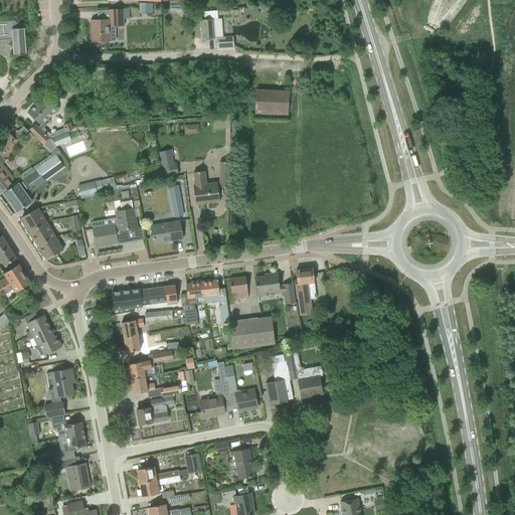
[(108,27),(124,26),(123,9),(110,10),(110,19),(91,20),(92,42),(108,42),(108,27)]
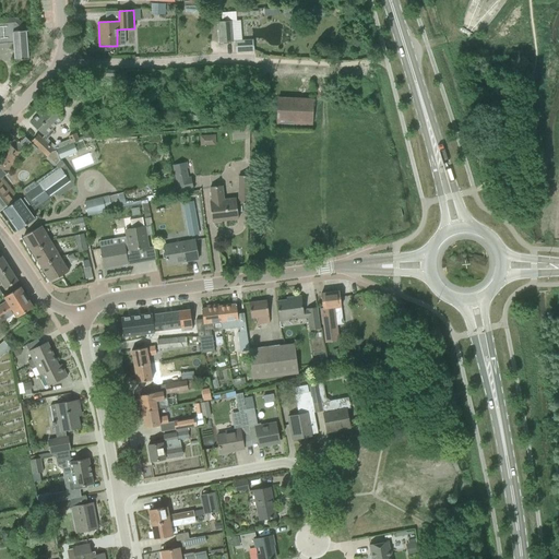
[(0,45),(13,45),(14,60),(28,59),(26,31),(25,31),(24,25),(16,19),(0,20),(0,45)]
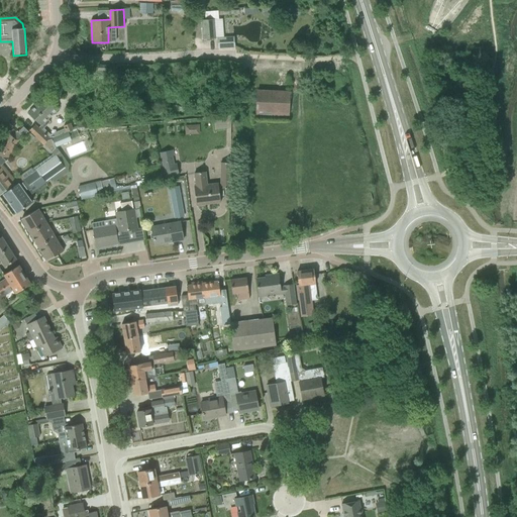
[(201,21),(202,39),(215,38),(214,20),(201,21)]
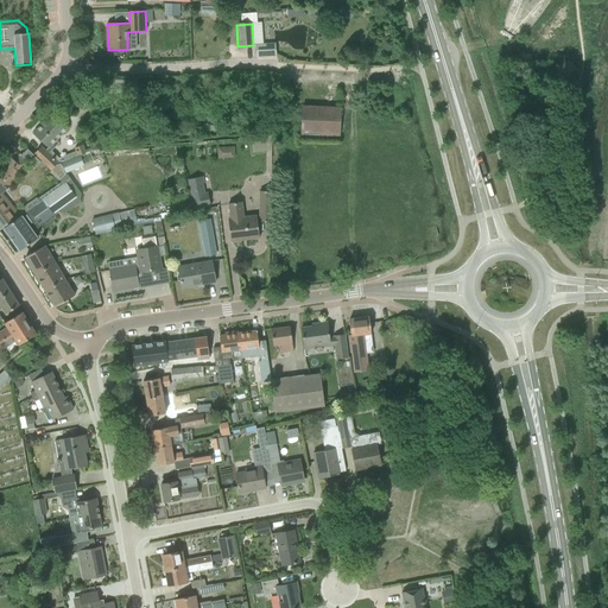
[(276,56),(274,49),(265,50),(265,45),(255,45),(257,57),(276,56)]
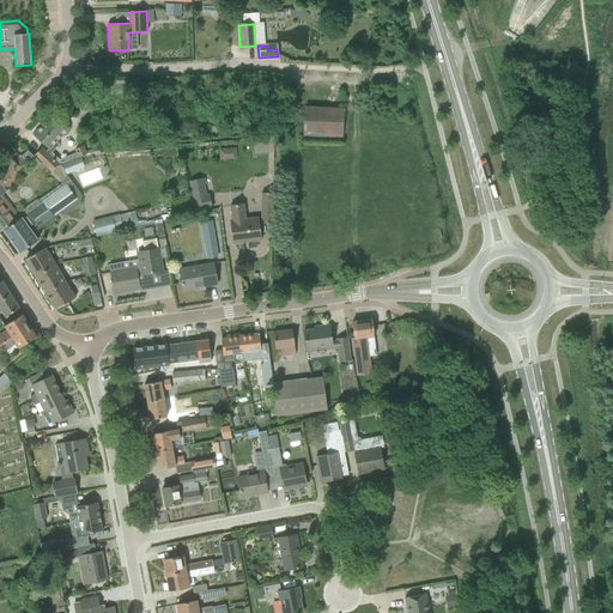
[(34,134),(49,150),(70,129),(54,114),(34,134)]
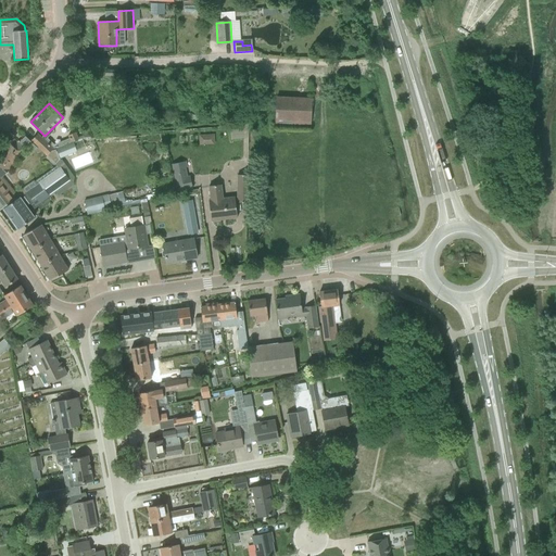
[(275,116),(275,125),(310,126),(311,117),(275,116)]
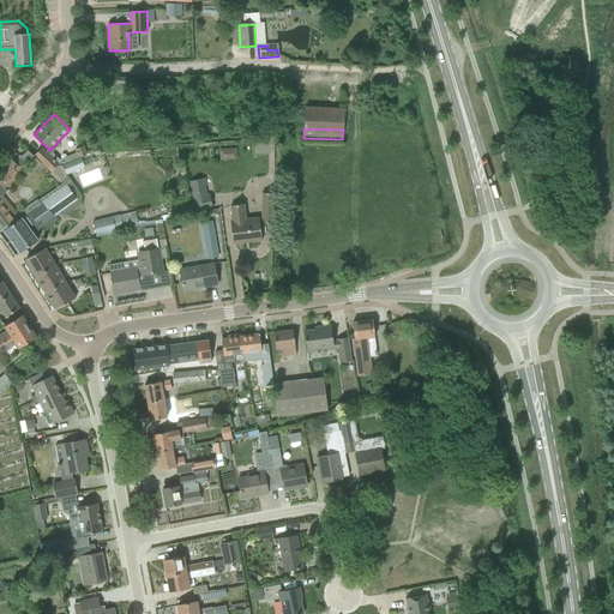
[(274,138),(253,139),(254,154),(274,152),(274,138)]
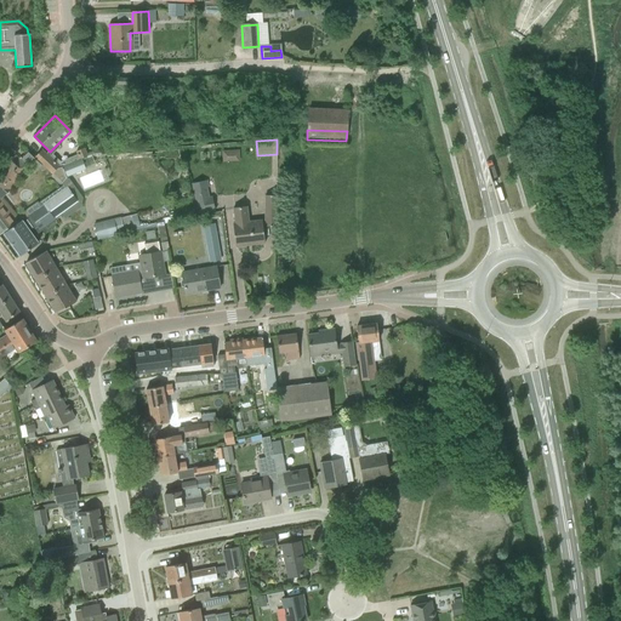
[(87,157),(84,149),(77,152),(79,160),(87,157)]
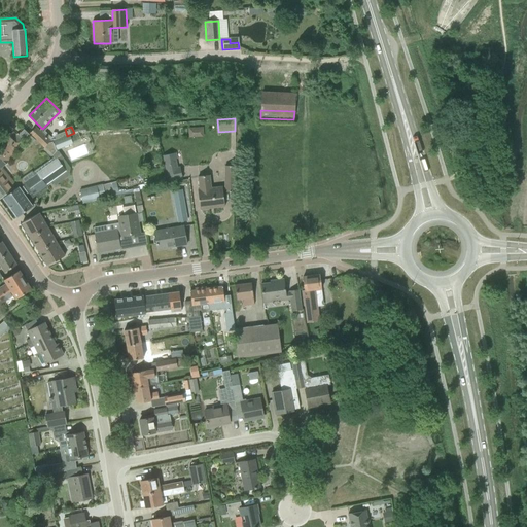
[(189,127),(189,137),(204,136),(203,127),(189,127)]
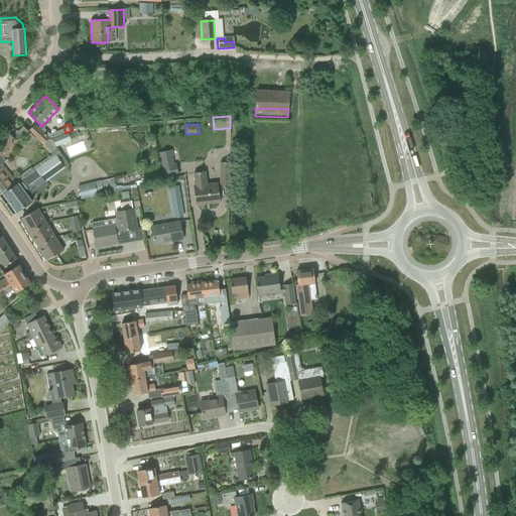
[(49,138),(35,125),(29,130),(43,145),(51,152),(55,148),(51,138),(49,138)]
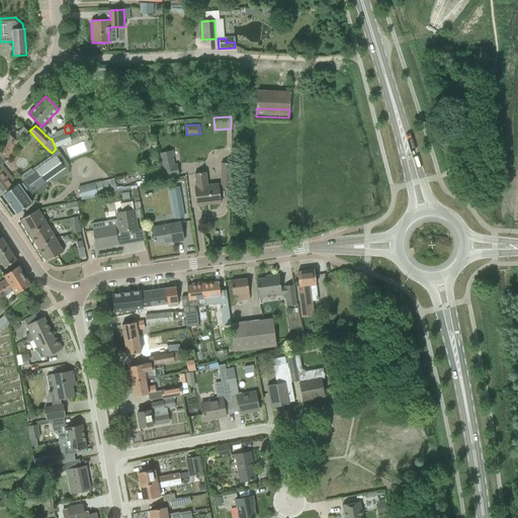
[(23,140),(12,131),(9,135),(6,132),(0,138),(0,195),(13,185),(0,169),(0,166),(7,159),(11,156),(23,140)]
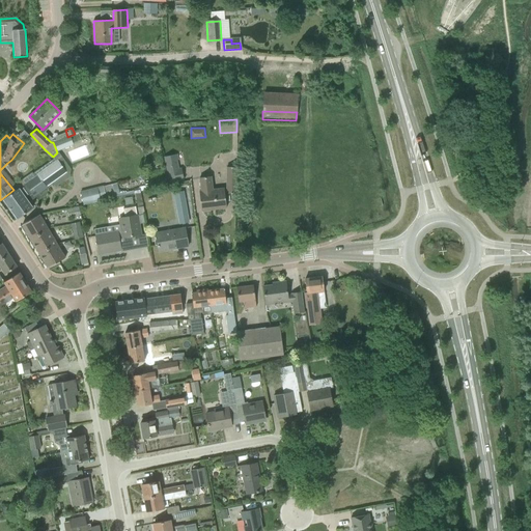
[(73,145),(70,137),(55,143),(57,151),(73,145)]
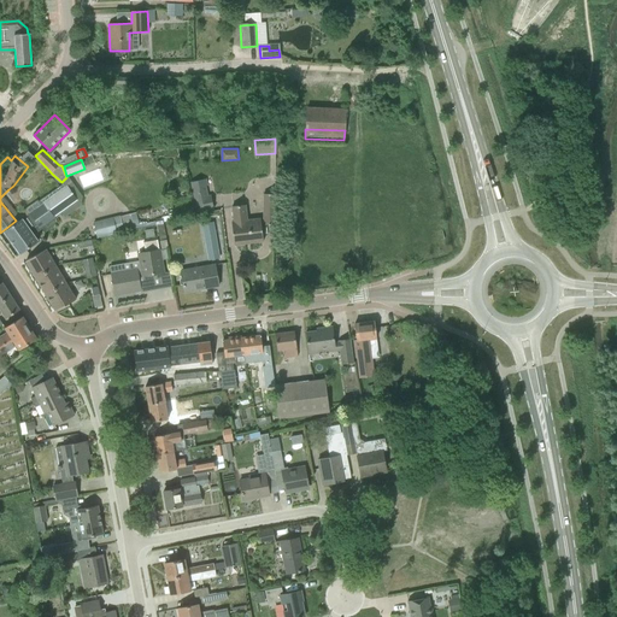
[(210,197),(207,198),(205,187),(206,187),(205,181),(191,183),(197,212),(212,210),(210,197)]
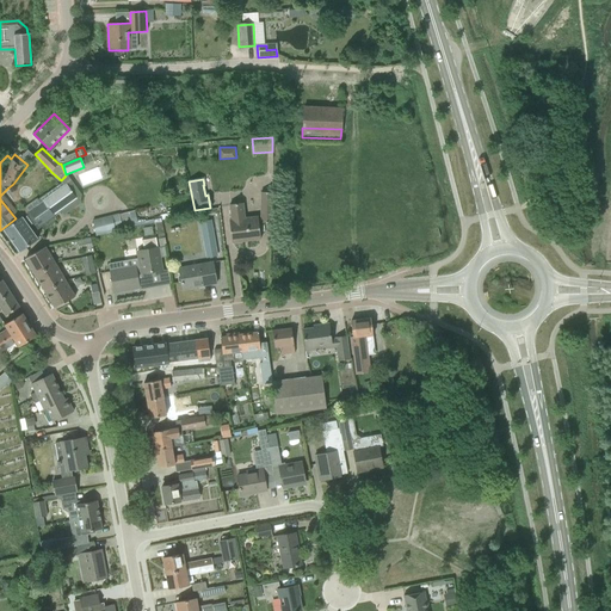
[(69,183),(13,222),(4,229),(20,252),(38,240),(37,239),(31,230),(38,224),(39,227),(55,216),(53,213),(55,211),(56,213),(79,197),(69,183)]
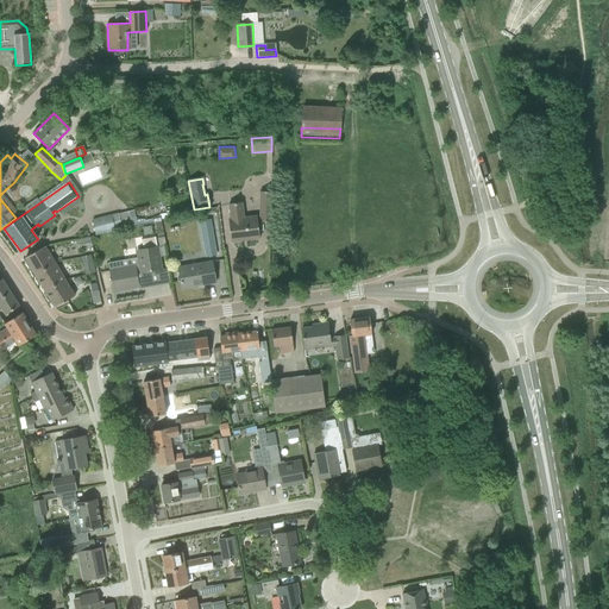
[(261,221),(261,223),(272,223),(272,193),(261,192),(261,217),(261,221)]
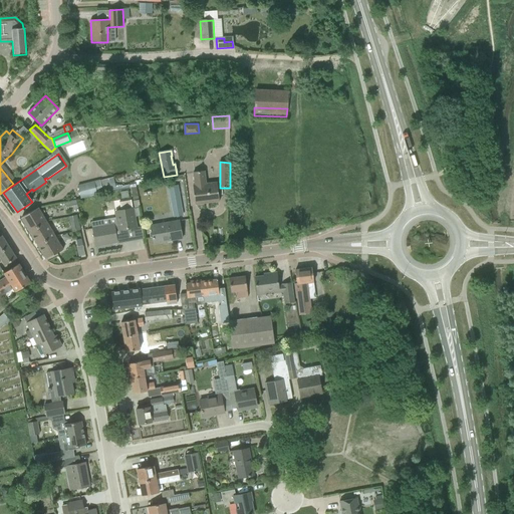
[(193,186),(195,205),(220,202),(218,187),(220,187),(220,183),(206,184),(205,171),(194,173),(195,186),(193,186)]
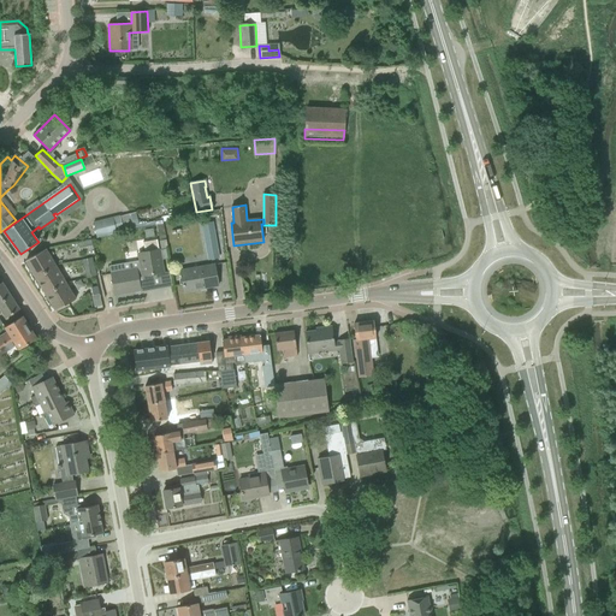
[(123,230),(119,215),(93,223),(96,238),(117,232),(116,231),(123,230)]
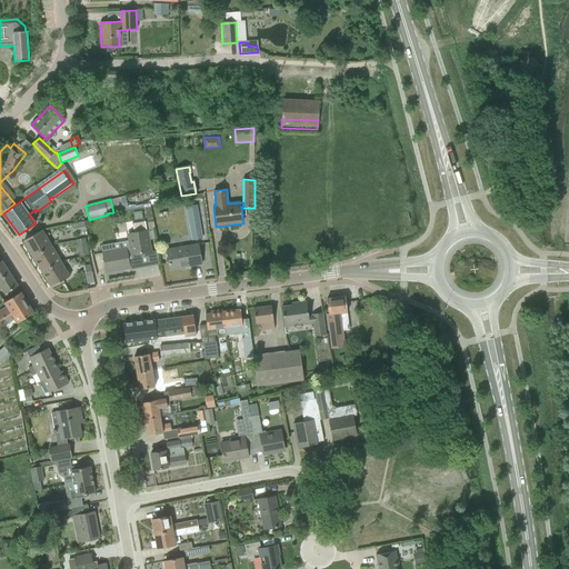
[(155,230),(151,208),(145,209),(149,231),(155,230)]
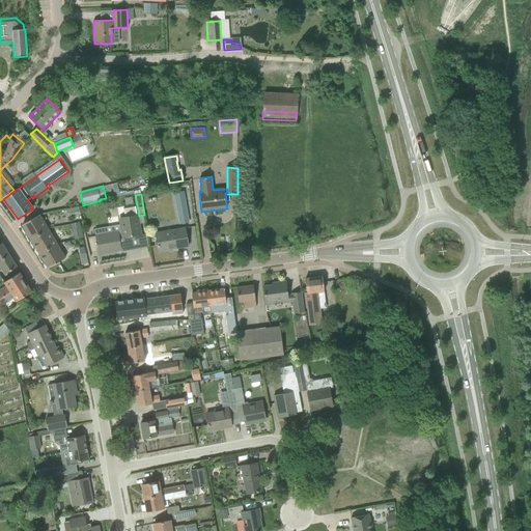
[(184,199),(175,200),(179,224),(188,222),(184,199)]
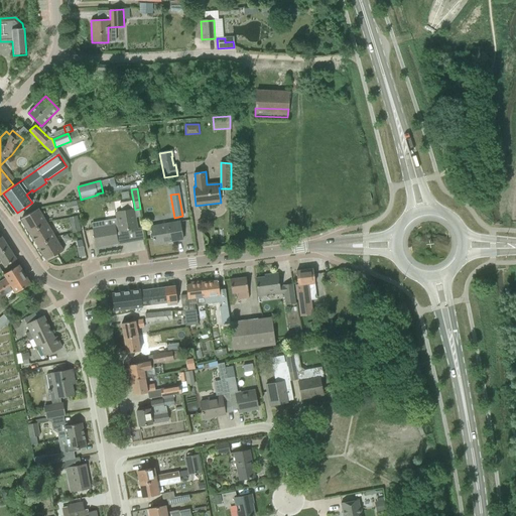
[(76,201),(65,204),(67,211),(78,209),(76,201)]
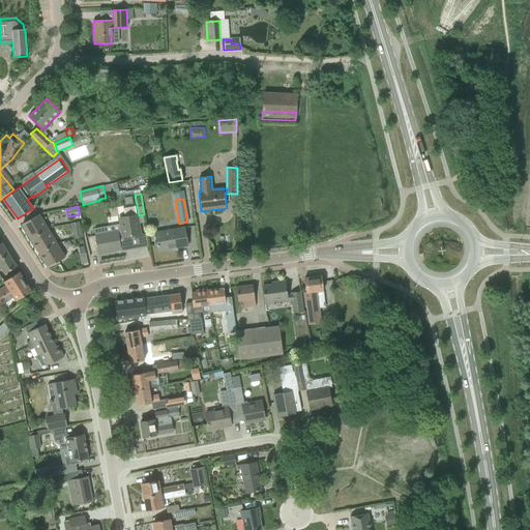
[(95,236),(97,254),(120,249),(121,252),(139,248),(137,236),(140,235),(135,206),(122,209),(124,216),(123,217),(119,218),(122,231),(95,236)]
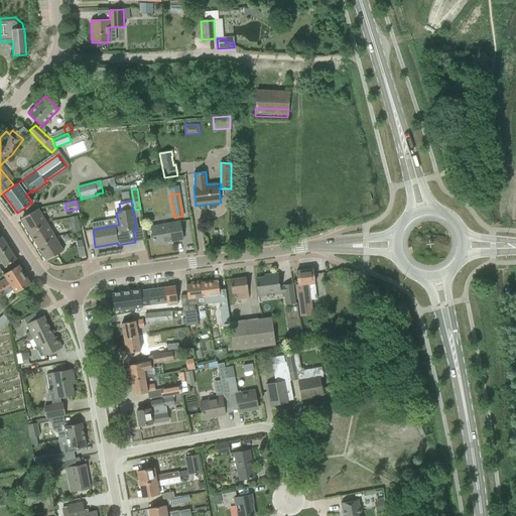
[(21,219),(29,233),(46,223),(38,209),(29,214),(21,219)]
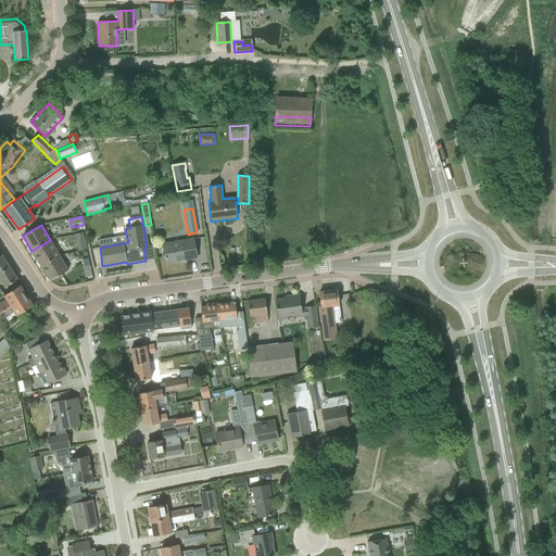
[(83,234),(74,236),(76,243),(85,241),(83,234)]
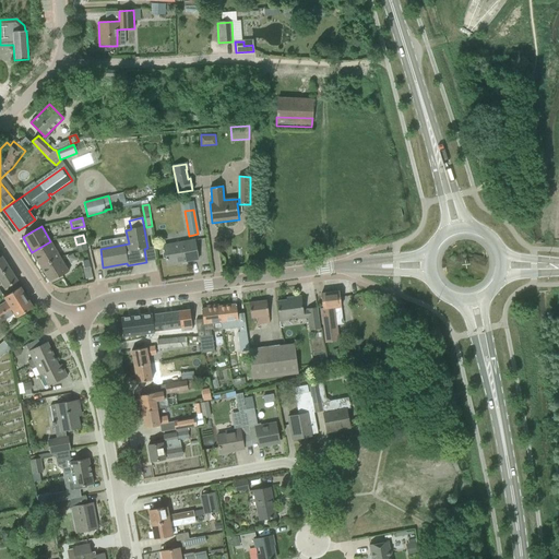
[(164,246),(167,265),(198,260),(194,240),(164,246)]
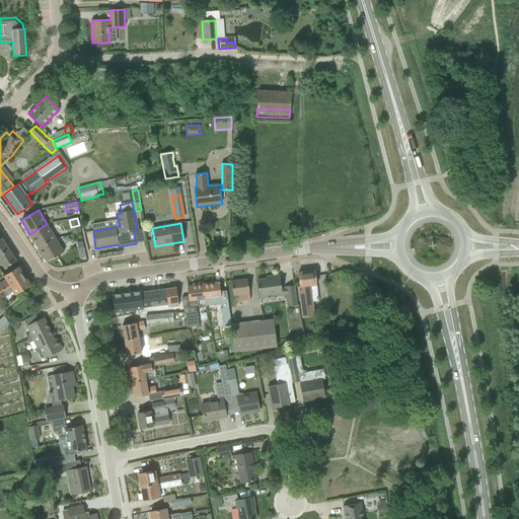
[(29,234),(38,248),(55,238),(47,224),(29,234)]
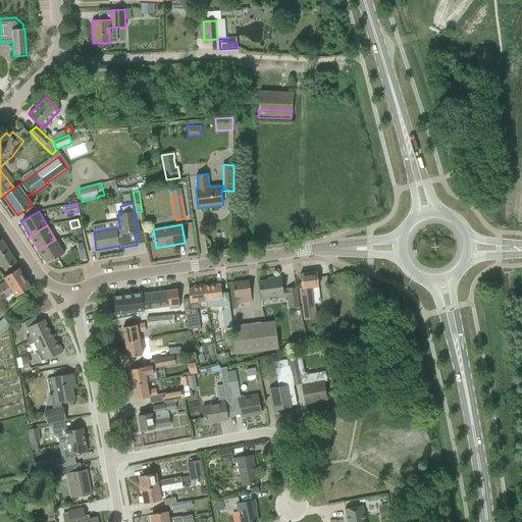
[(0,256),(9,251),(2,240),(0,240),(0,256)]
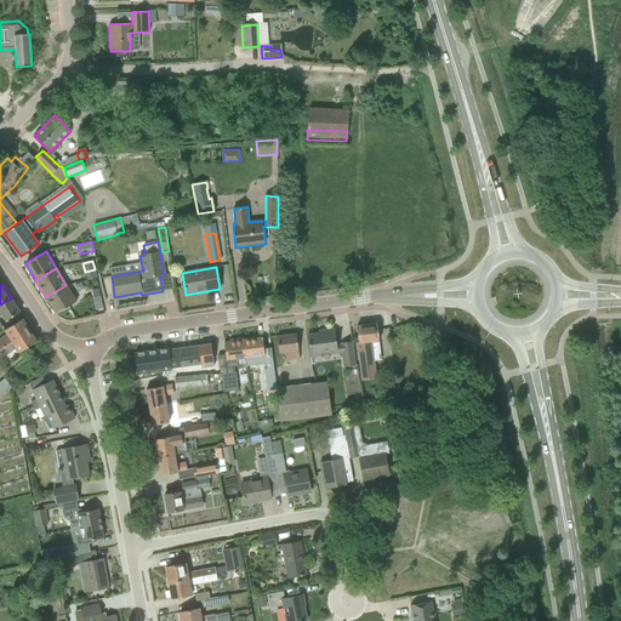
[(66,285),(45,297),(55,313),(77,302),(70,291),(66,285)]
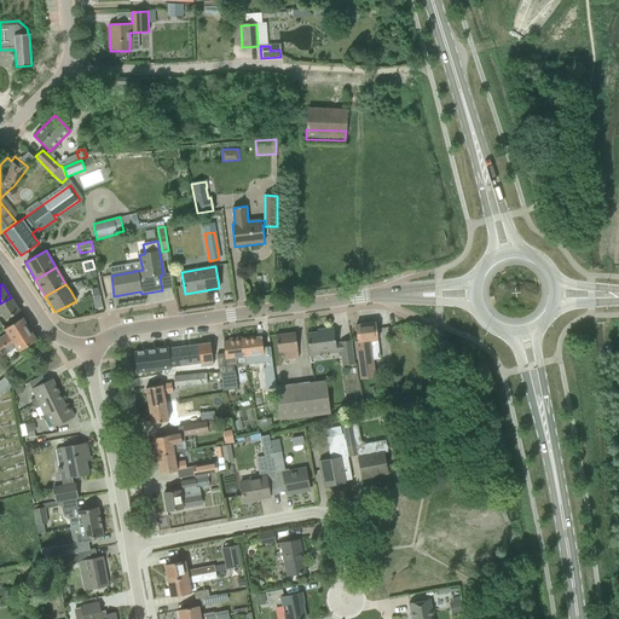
[(11,298),(0,304),(0,311),(6,320),(10,318),(19,311),(11,298)]
